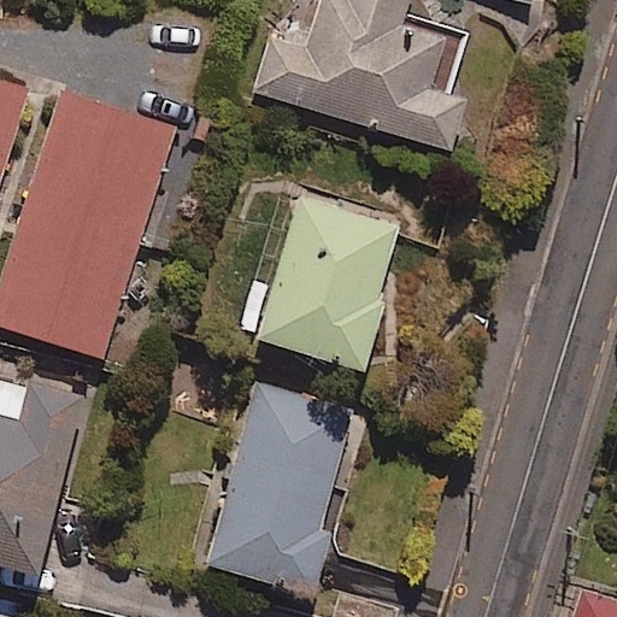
[(407,0),(317,0),(306,39),(271,28),(252,92),(450,150),(464,99),(434,90),(450,36),(401,22),(407,0)]
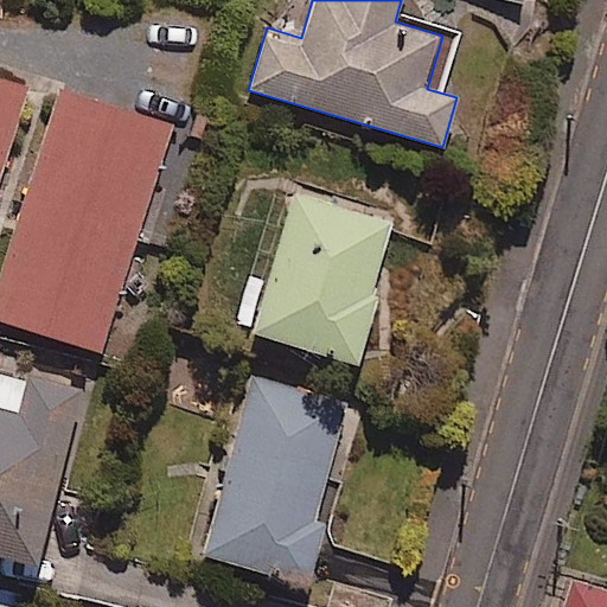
[(0,176),(27,90),(0,82),(0,176)]
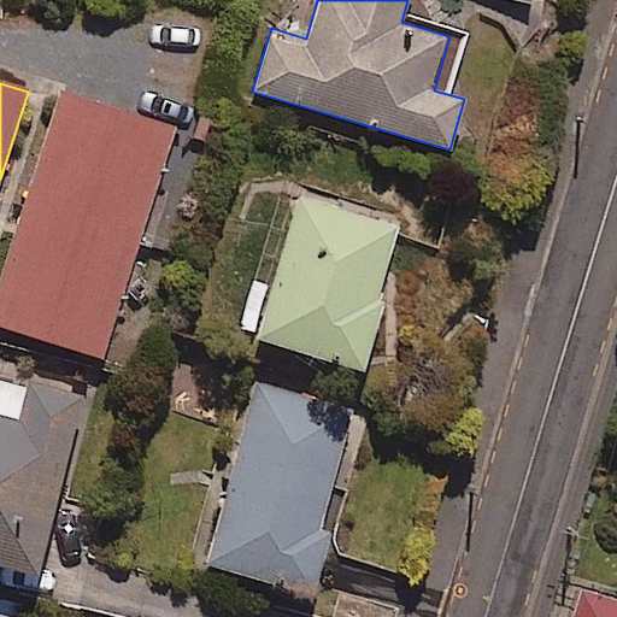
[(174,125),(57,90),(0,276),(0,327),(103,358),(174,125)]
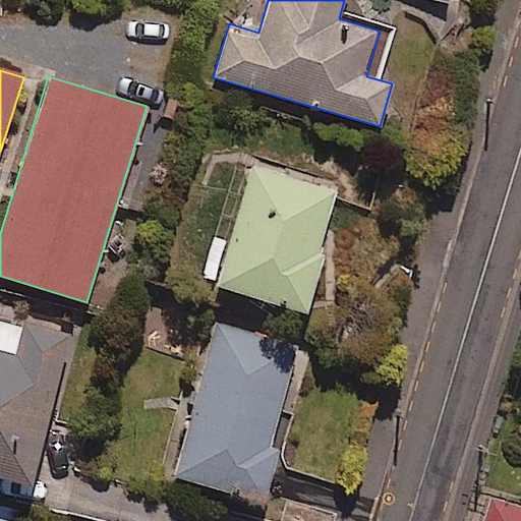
[(338,189),(251,166),(219,288),(305,311),(338,189)]
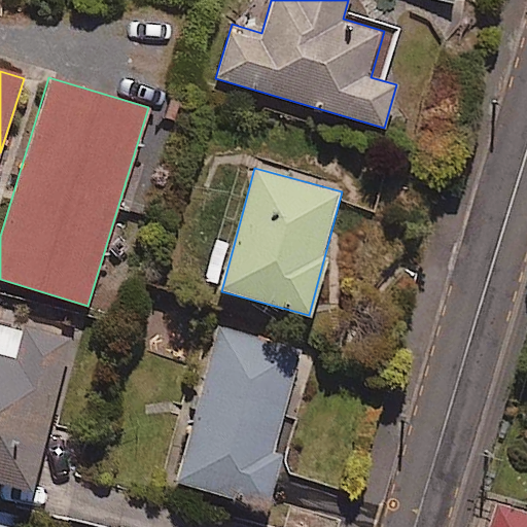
[(19,331),(0,325),(0,482),(31,490),(71,332),(22,320),(19,331)]
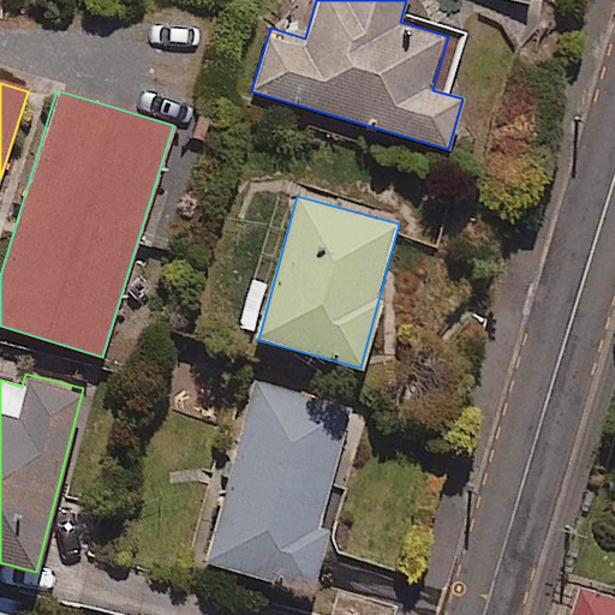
[(350,418),(254,389),(203,562),(311,595),(330,531),(317,527),(350,418)]
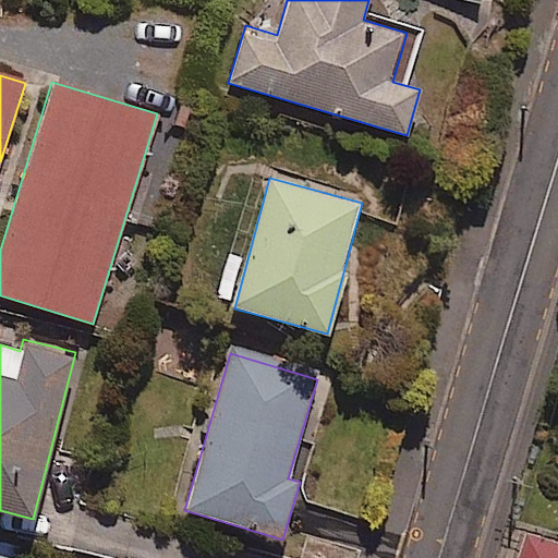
[(557,557),(557,543),(521,532),(512,557),(557,557)]
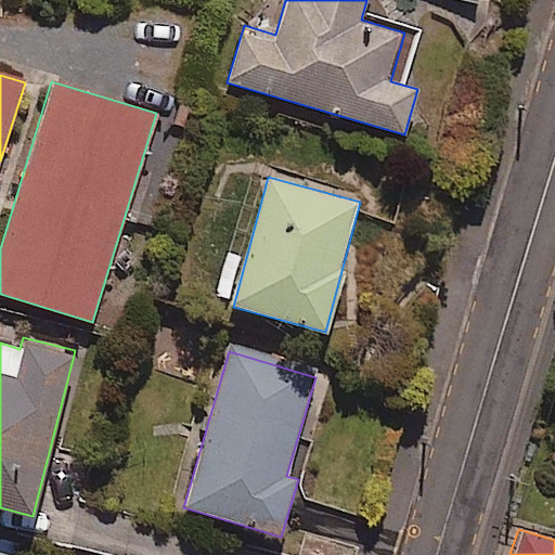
[(14,554),(18,542),(0,538),(0,554),(14,554)]
